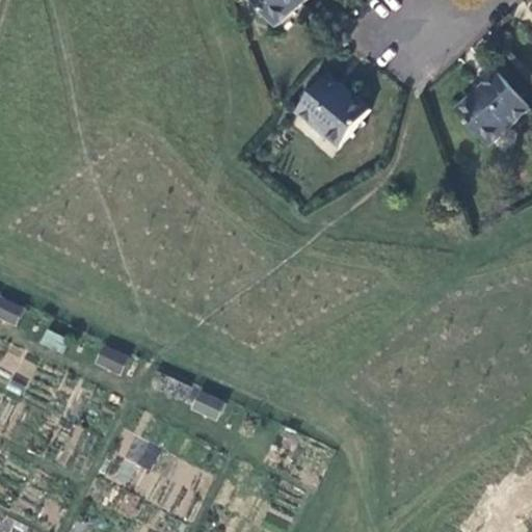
[(253,0),(277,27),(308,0),(253,0)]
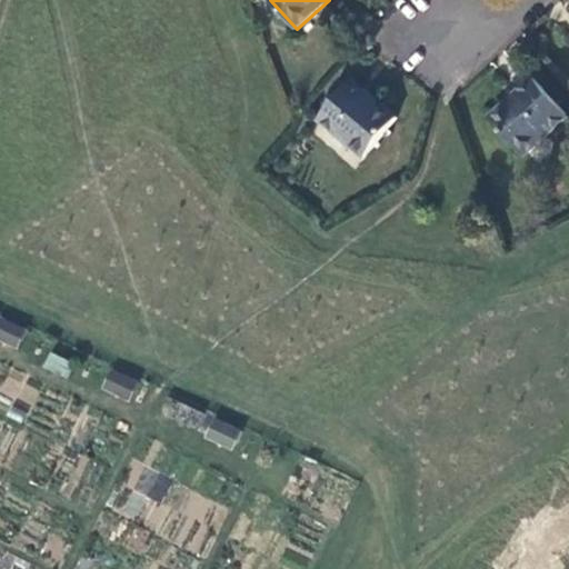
[(568,116),(535,78),(490,119),(525,157),(568,117),(568,116)]
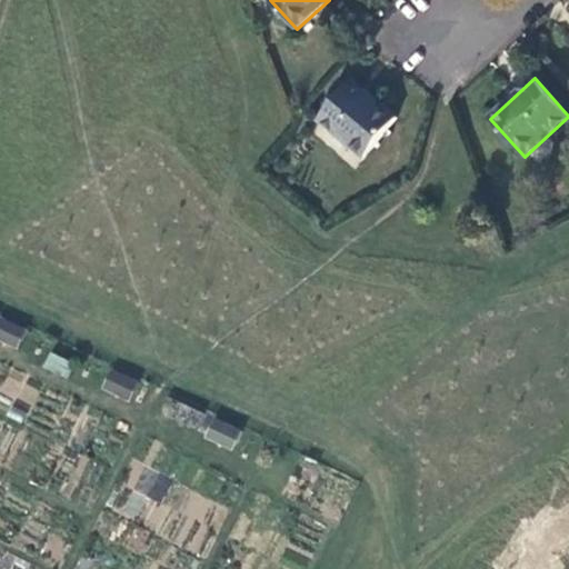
[(399,118),(350,81),(320,121),(368,159),(399,118)]
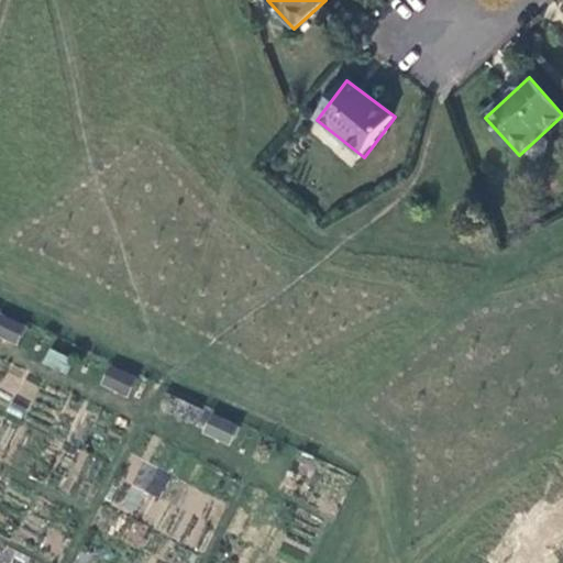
[(0,312),(0,337),(18,344),(26,323),(0,312)]
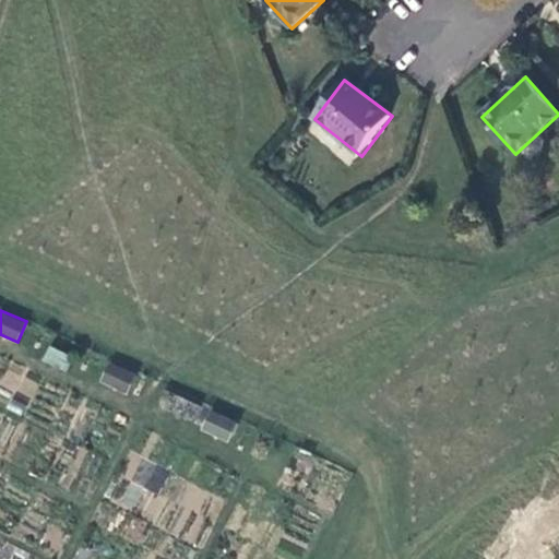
[(40,360),(63,371),(70,356),(47,345),(40,360)]
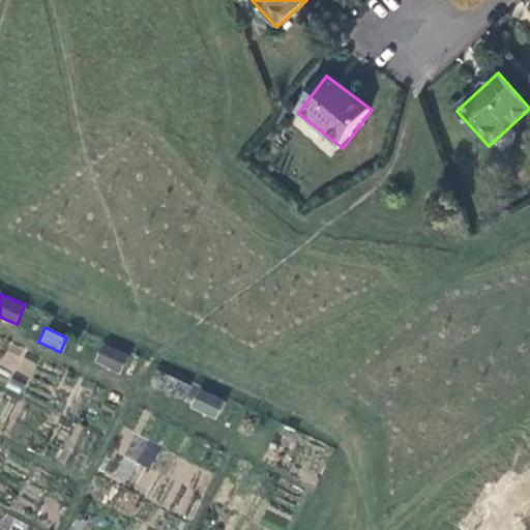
[(8,342),(0,360),(0,366),(15,374),(25,349),(8,342)]
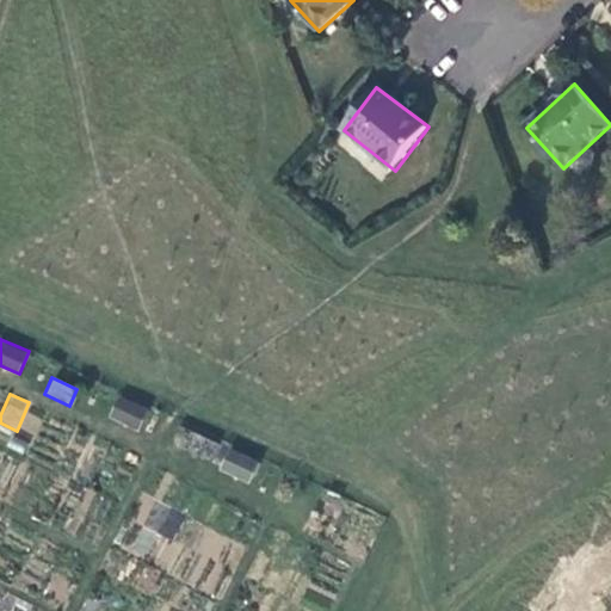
[(109,419),(139,432),(148,408),(118,395),(109,419)]
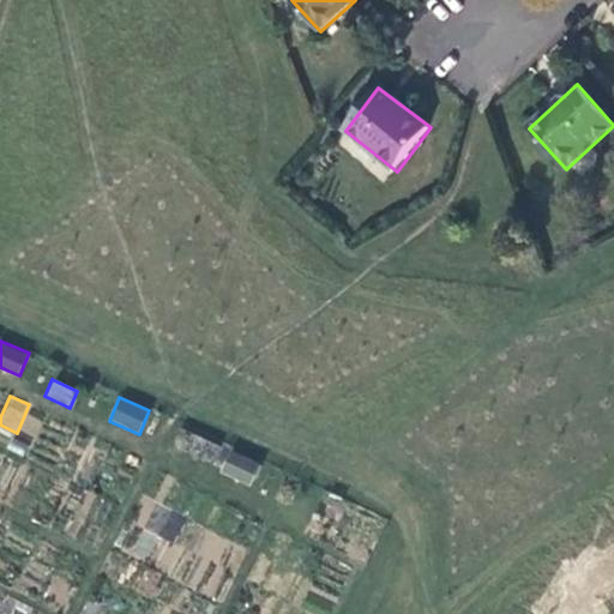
[(190,438),(187,457),(220,459),(222,441),(190,438)]
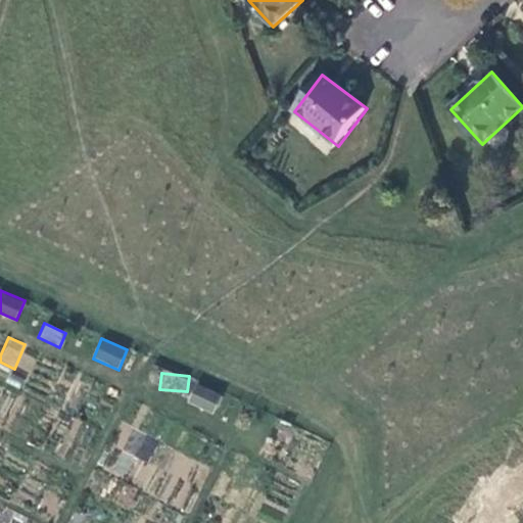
[(194,383),(186,402),(214,414),(222,394),(194,383)]
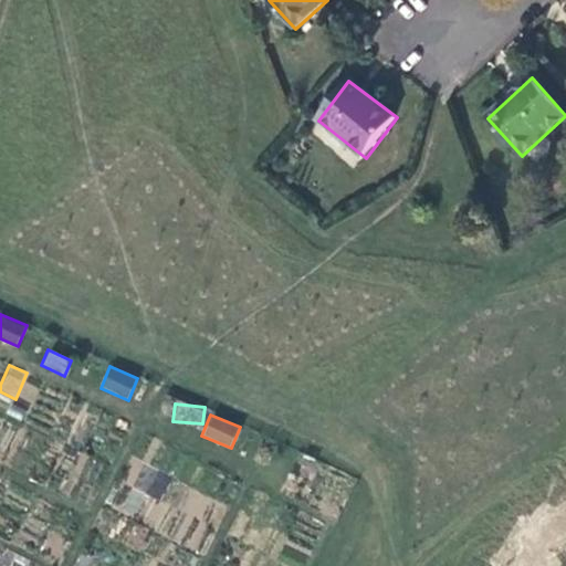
[(138,486),(157,496),(167,480),(148,469),(138,486)]
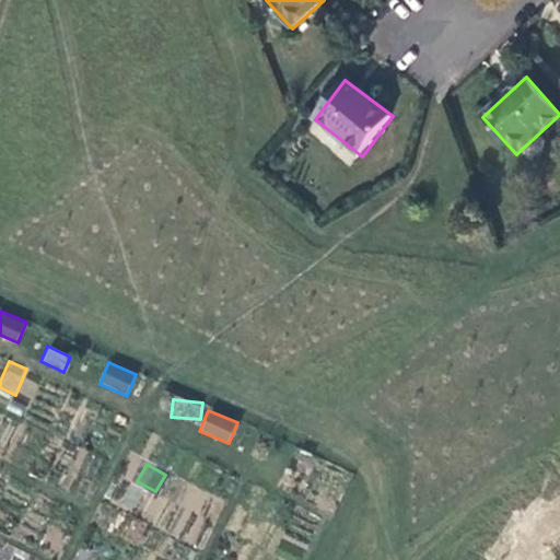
All buildings are outlined.
